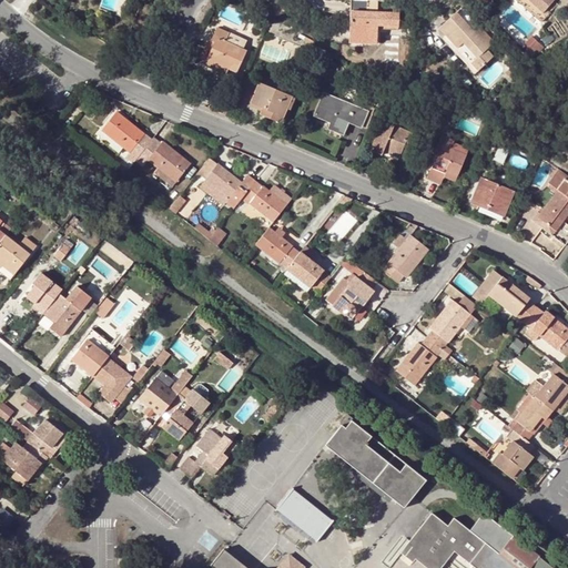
[(368,1),(357,0),(351,0),(350,36),(377,37),(377,29),(377,26),(398,27),(398,14),(377,13),(377,17),(367,17),(367,12),(368,1)]
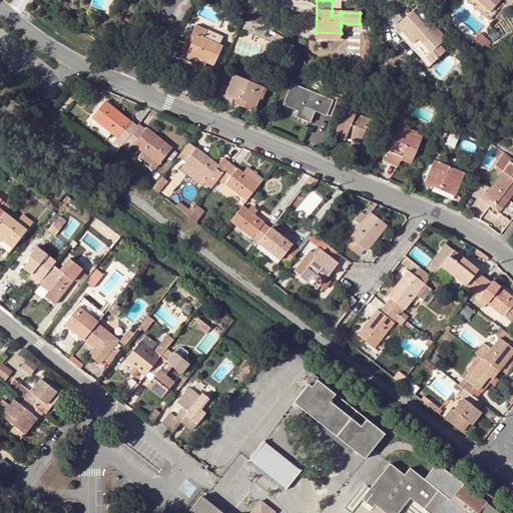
[(466,0),(489,19),(503,3),(499,0),(466,0)]
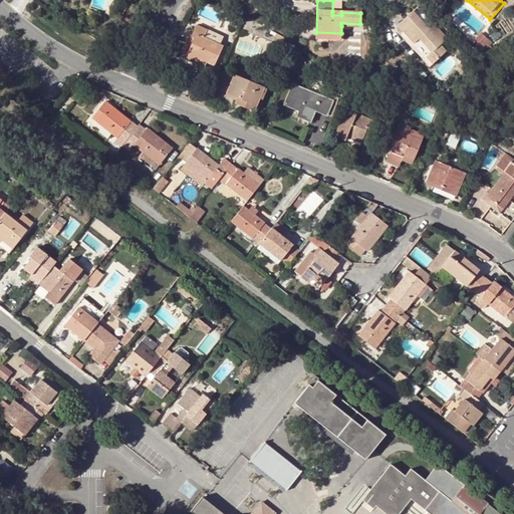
[(413,13),(398,26),(414,44),(419,39),(431,53),(426,58),(432,65),(446,52),(440,45),(447,39),(434,24),(429,29),(413,13)]
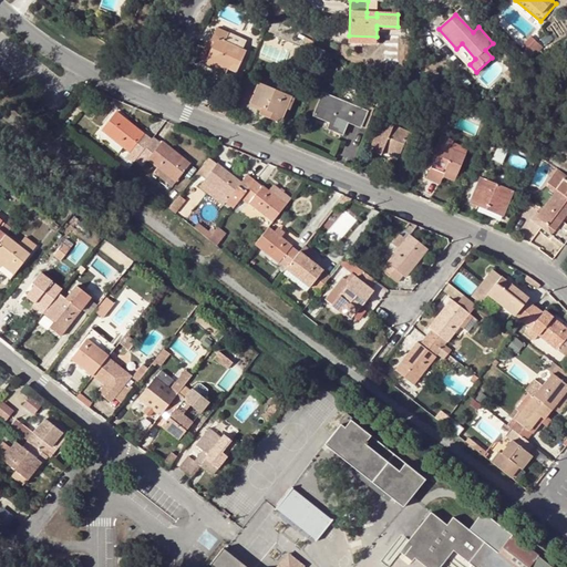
[(216,29),(200,63),(225,74),(228,68),(236,71),(245,51),(241,50),(245,41),(216,29)]
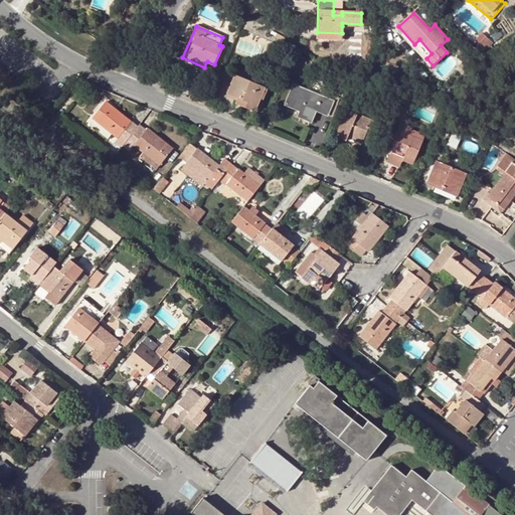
[(342,33),(317,32),(316,38),(342,40),(342,33)]
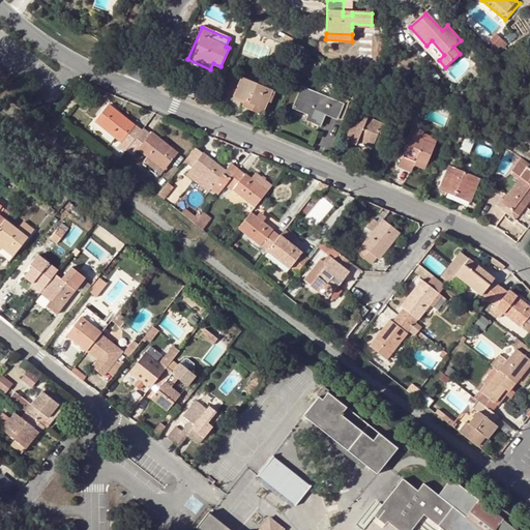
[(496,34),(490,41),(499,50),(504,46),(504,42),(496,34)]
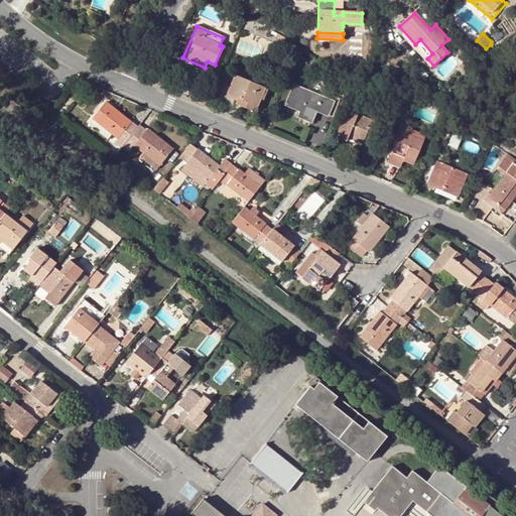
[(235,76),(223,71),(220,79),(216,89),(227,94),(231,86),(235,76)]
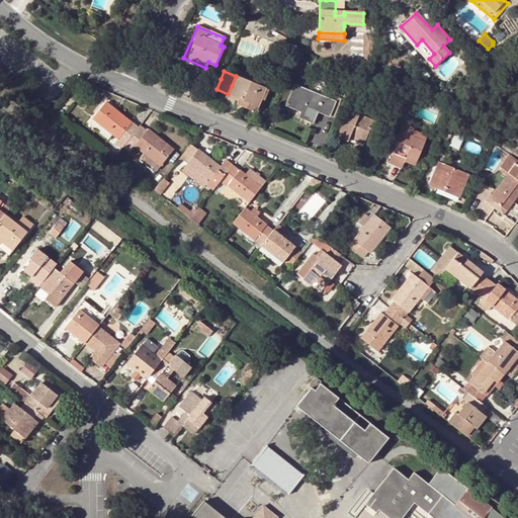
[(236,76),(232,86),(260,101),(265,88),(236,76)]
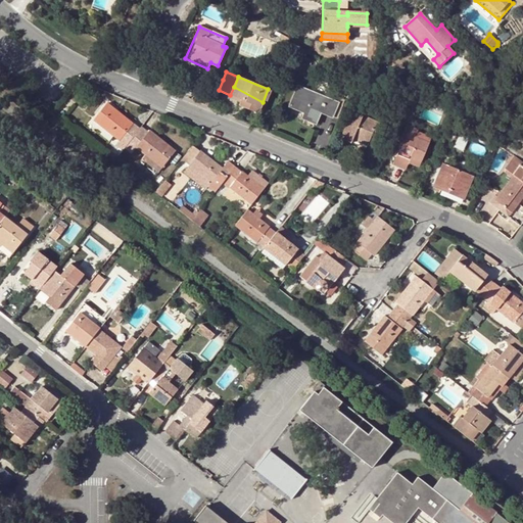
[(263,102),(234,87),(230,95),(241,99),(247,102),(245,107),(258,113),(263,102)]
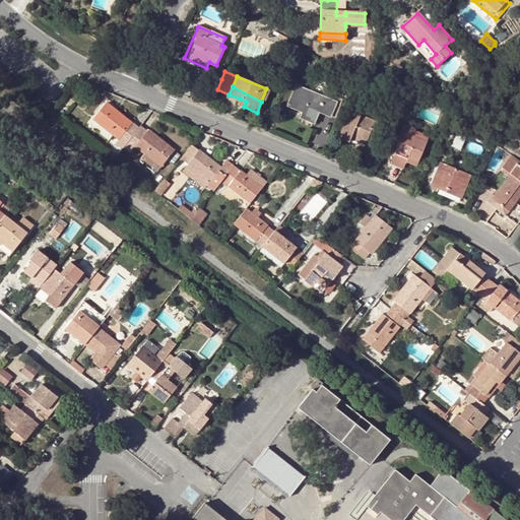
[(288,106),(304,113),(305,110),(318,115),(319,112),(321,107),(325,109),(323,113),(330,116),(336,103),(297,86),(288,106)]
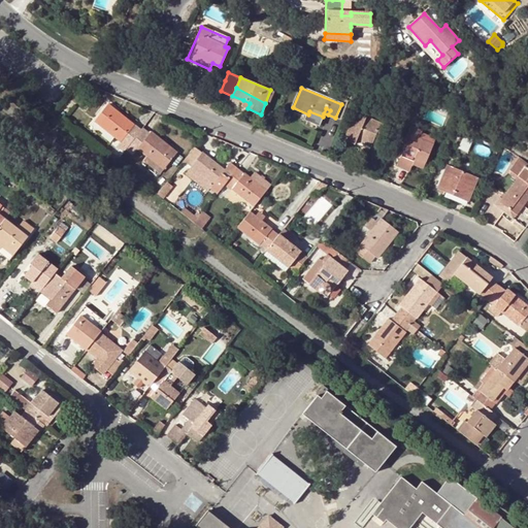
[(329,93),(327,98),(341,104),(335,118),(340,120),(348,102),(342,99),(329,93)]
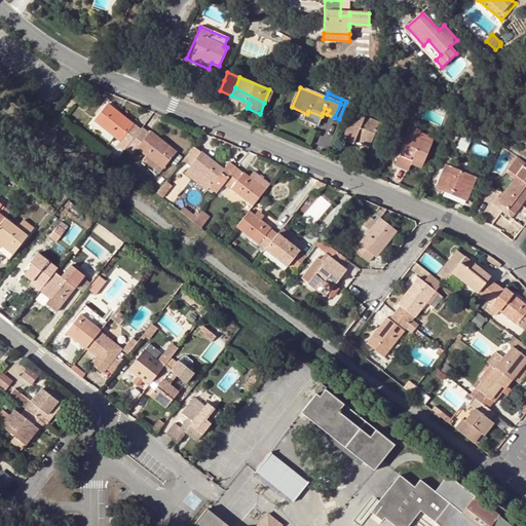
[(95,121),(119,142),(123,138),(129,143),(146,156),(162,170),(176,153),(149,133),(148,135),(141,128),(135,123),(133,125),(107,105),(95,121)]
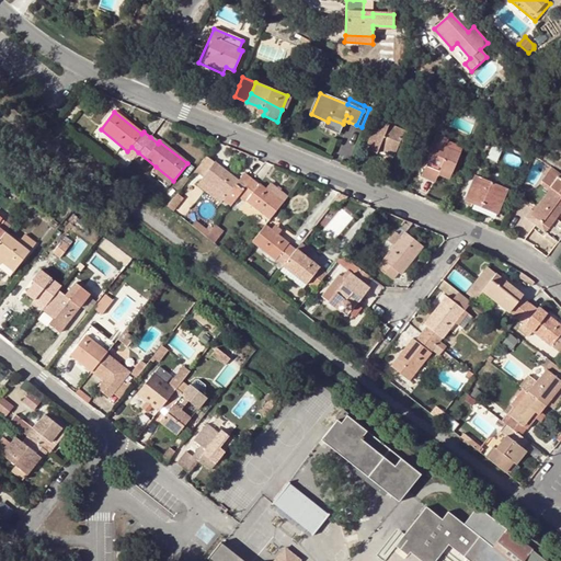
[(329,118),(328,122),(324,127),(339,133),(343,124),(329,118)]
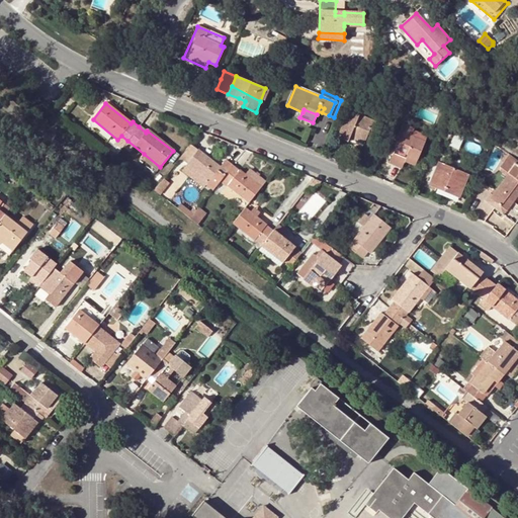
[(364,145),(367,136),(371,128),(373,130),(376,122),(348,111),(337,138),(348,143),(349,139),(364,145)]
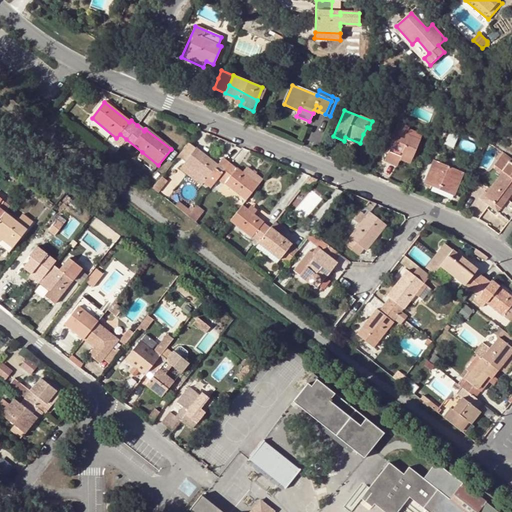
[(407,127),(405,133),(420,139),(423,134),(407,127)]
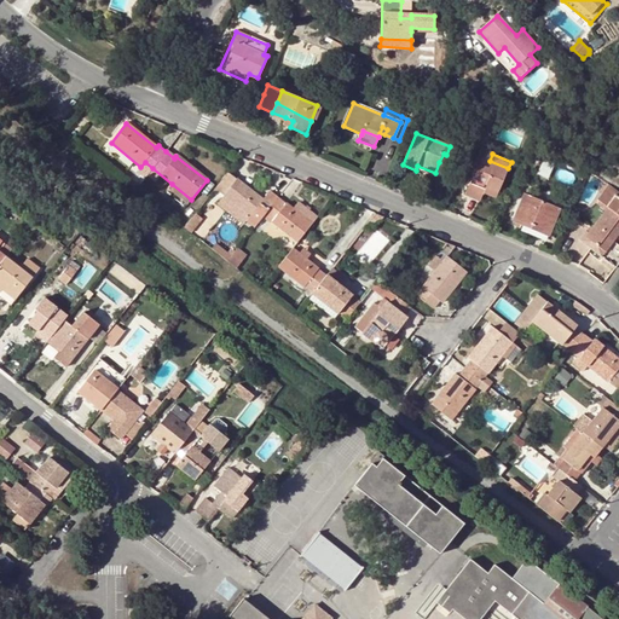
[(508,168),(490,161),(479,156),(473,168),(475,169),(466,196),(480,202),(484,194),(496,198),(508,168)]
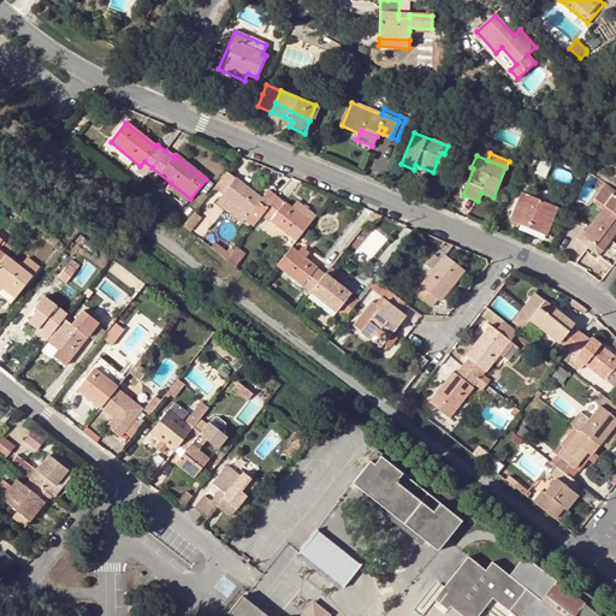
[(140,166),(128,183),(135,189),(152,167),(144,161),(140,166)]
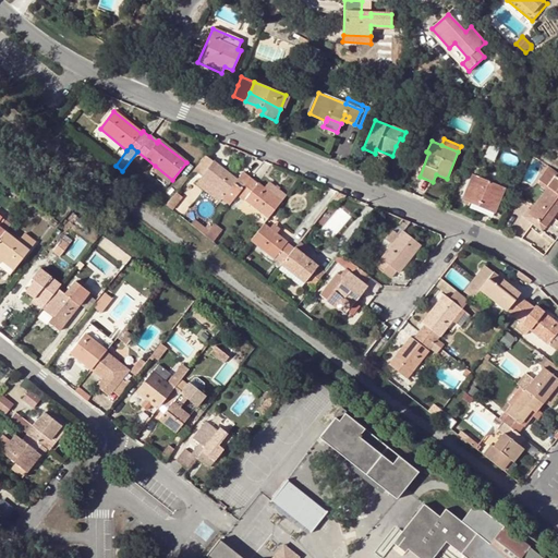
[(202,177),(214,161),(207,157),(195,171),(202,177)]
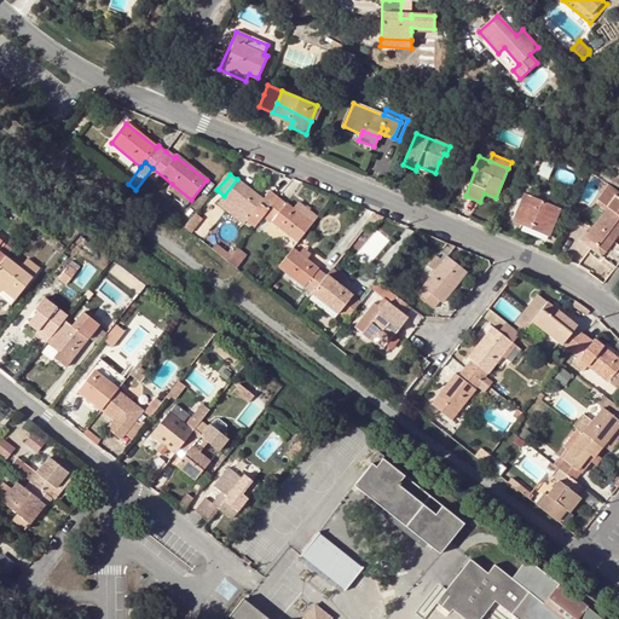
[(262,200),(237,179),(224,196),(249,217),(247,221),(255,229),(264,217),(278,198),(270,191),(262,200)]
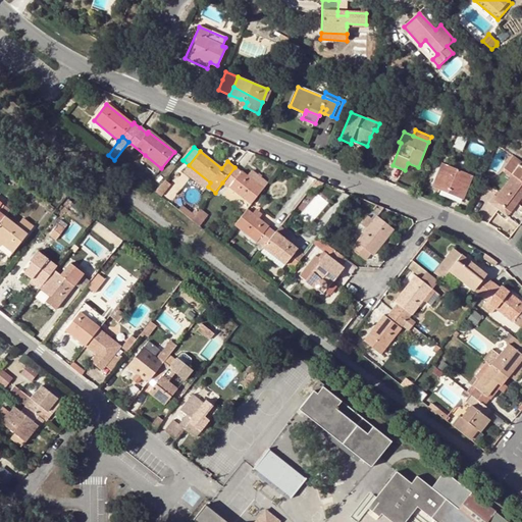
[(161,168),(145,155),(141,159),(157,172),(161,168)]
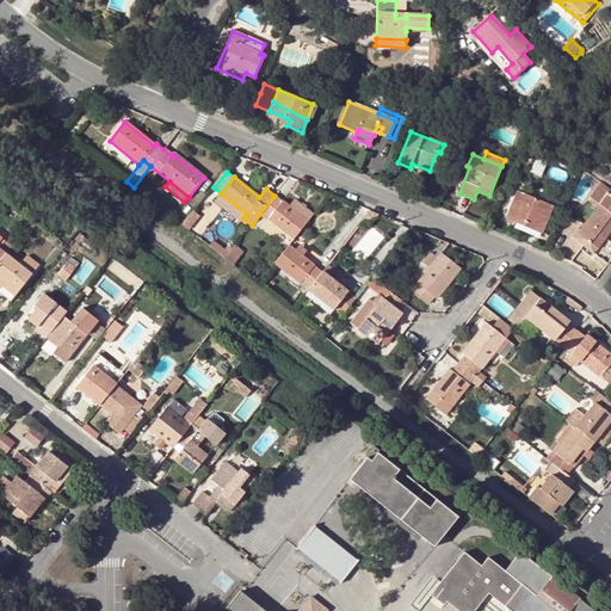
[(599,205),(575,238),(608,264),(610,259),(610,241),(606,238),(610,230),(610,195),(608,193),(610,190),(602,184),(590,198),(599,205)]
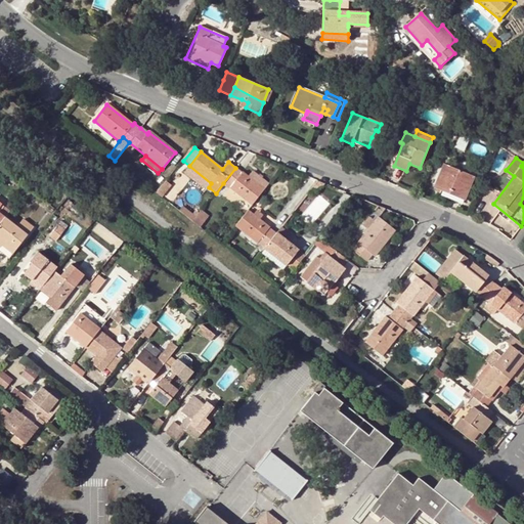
[(211,183),(189,166),(186,170),(209,187),(211,183)]
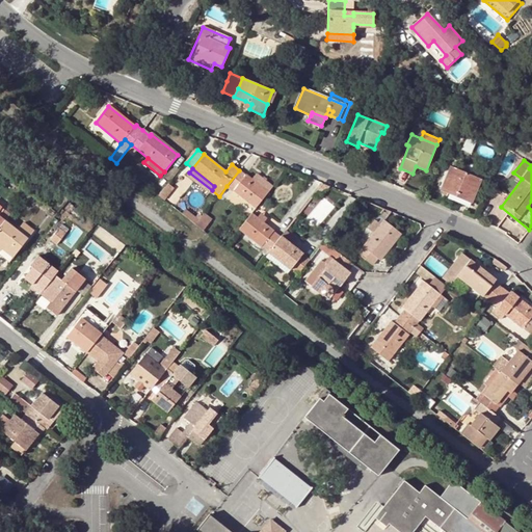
[(442,190),(456,196),(457,193),(472,200),(480,180),(450,168),(442,190)]
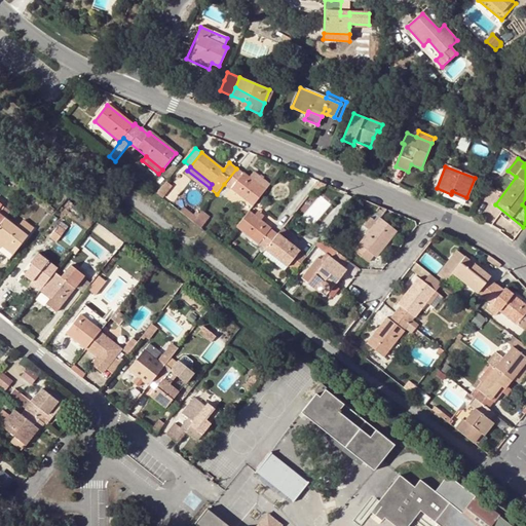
[(249,178),(236,168),(224,184),(253,207),(265,190),(249,178)]
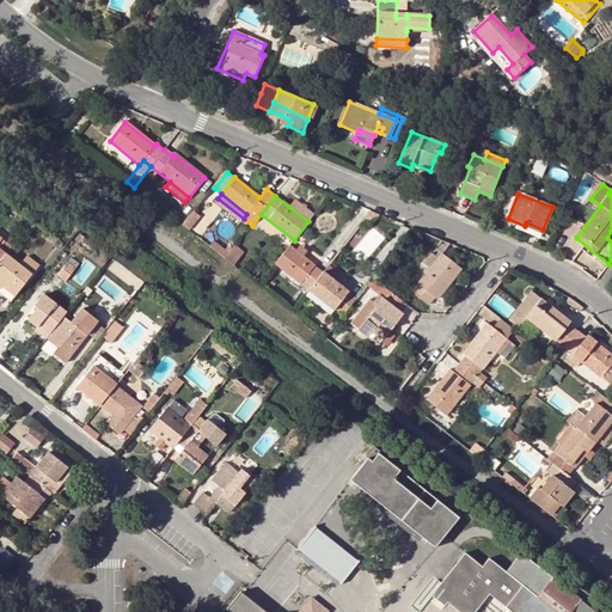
[(295,200),(289,207),(308,221),(314,214),(295,200)]
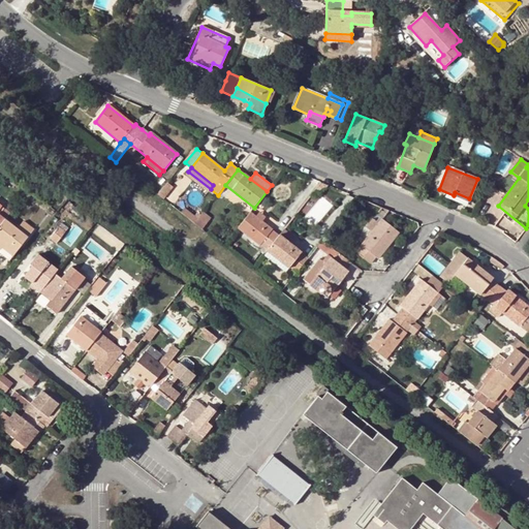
[(455,192),(454,195),(468,201),(469,198),(455,192)]
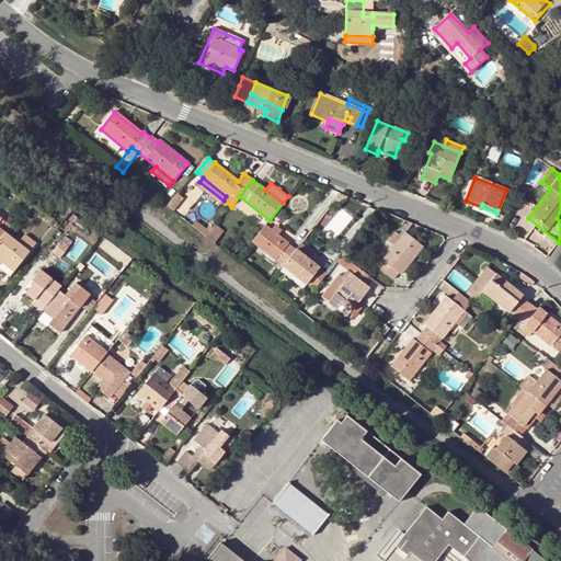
[(0,239),(6,233),(11,226),(0,217),(0,239)]
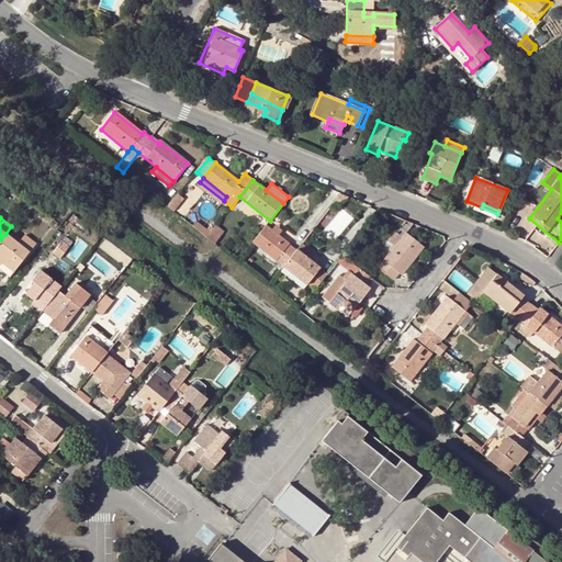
[(279,236),(272,231),(266,226),(253,243),(276,261),(277,260),(284,266),(296,250),(279,236)]
